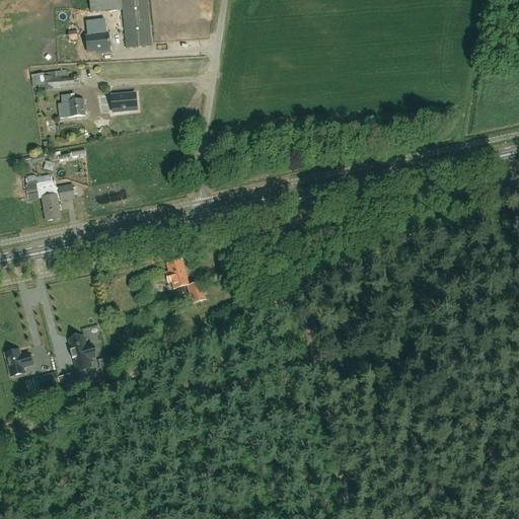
[(88,0),(90,12),(97,11),(123,10),(127,50),(152,47),(147,0),(88,0)]
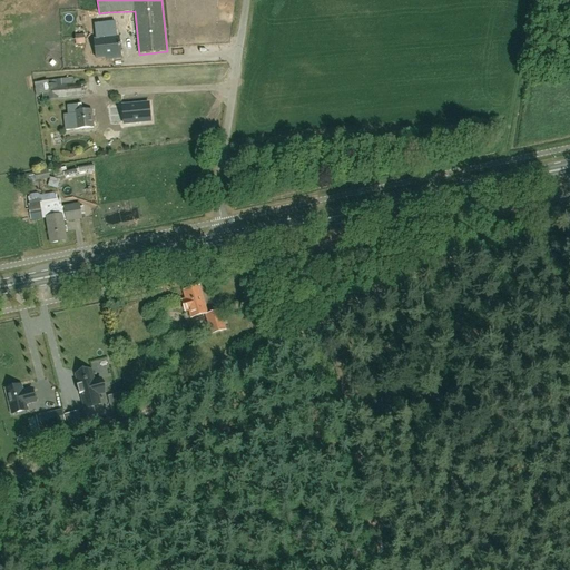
[(102,35),(115,33),(112,22),(101,22),(102,35)]
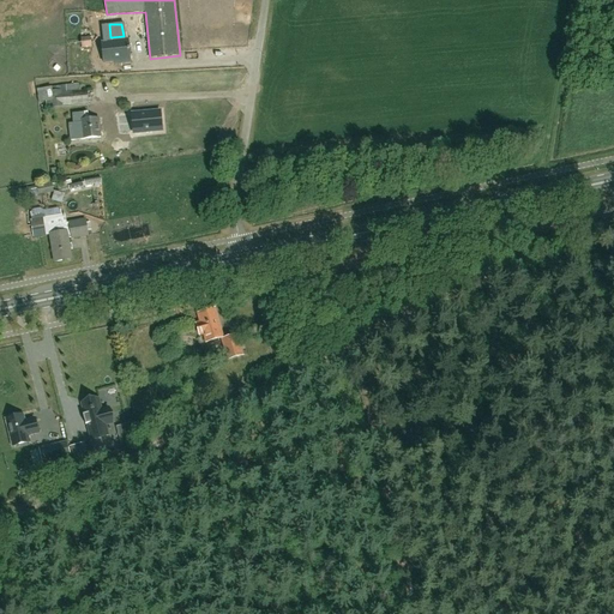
[(80,38),(82,48),(91,47),(90,37),(80,38)]
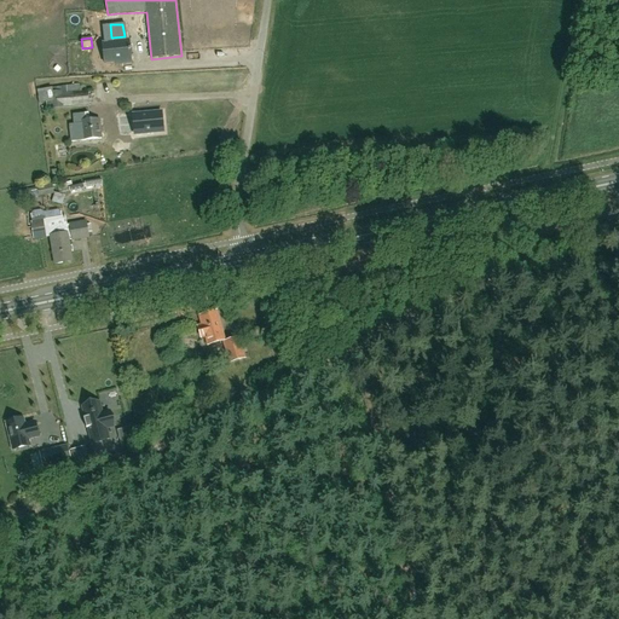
[(119,64),(131,64),(128,41),(102,44),(103,63),(119,62),(119,64)]
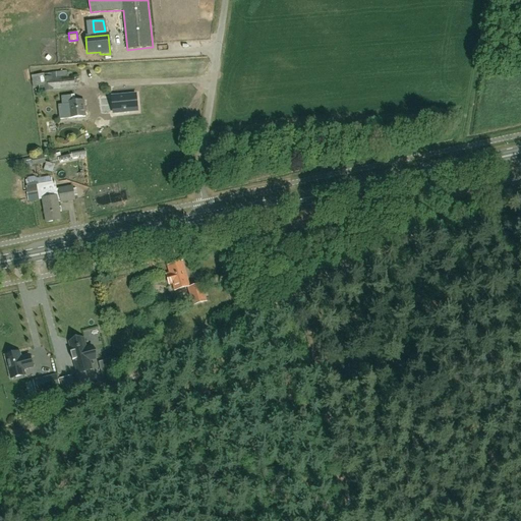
[(214,49),(213,38),(196,39),(197,50),(214,49)]
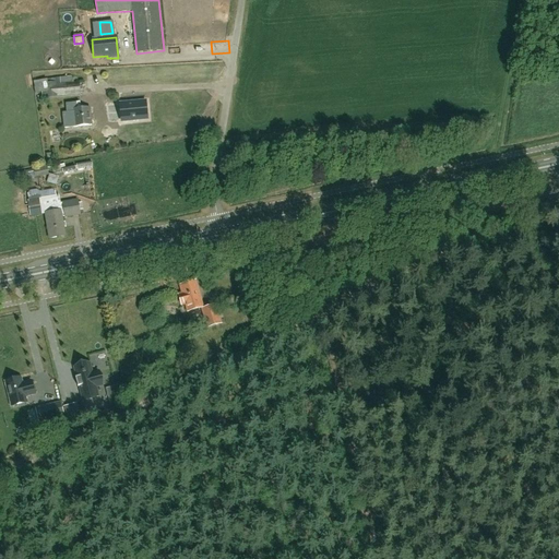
[(55,79),(46,80),(33,81),(35,92),(47,92),(47,96),(80,94),(79,83),(72,83),(71,78),(55,79)]
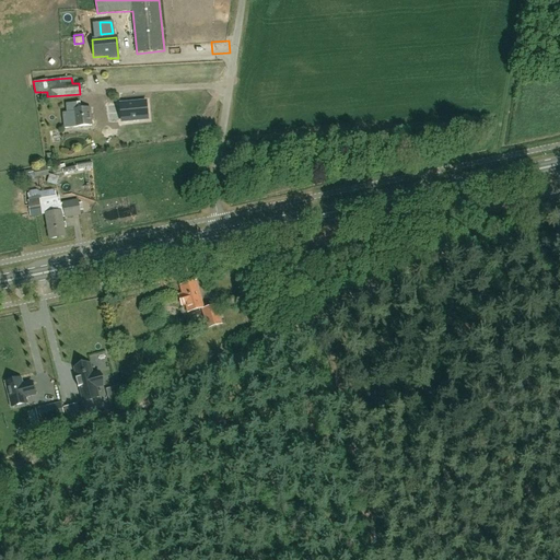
[(148,119),(147,102),(120,104),(121,121),(148,119)]
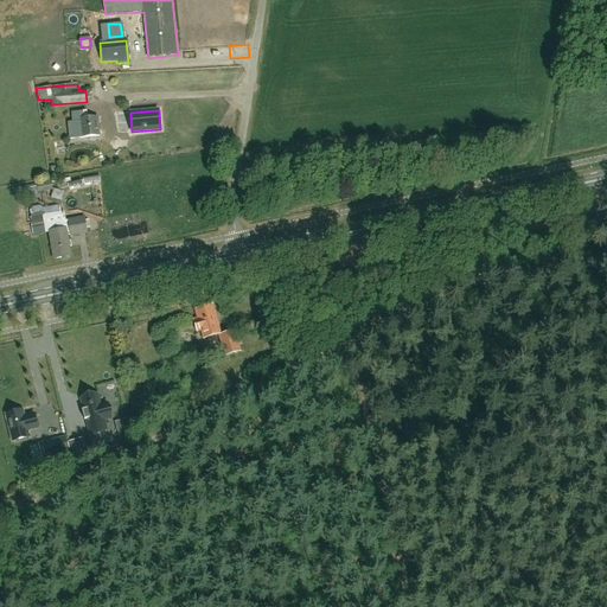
[(70,140),(100,136),(97,116),(80,119),(80,112),(71,113),(72,122),(68,123),(70,140)]
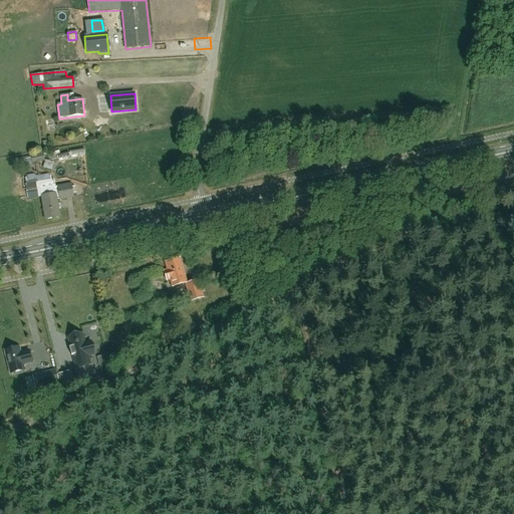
[(32,164),(44,161),(43,154),(30,156),(32,164)]
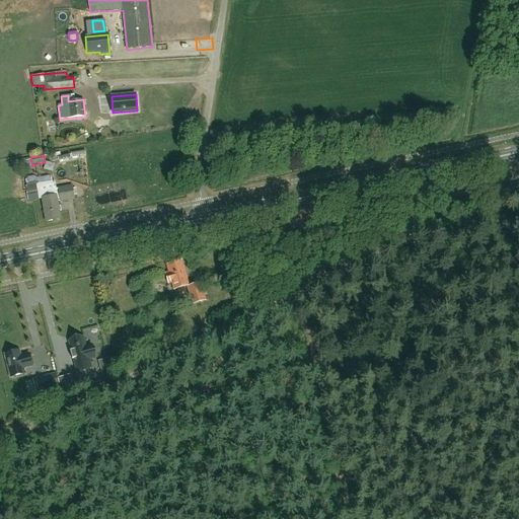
[(58,202),(74,200),(72,187),(56,189),(55,181),(36,184),(25,187),(27,196),(39,194),(39,199),(42,198),(46,221),(60,219),(58,202)]
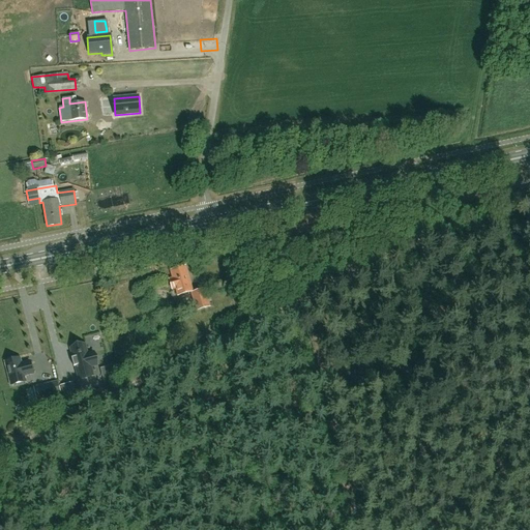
[(176,288),(178,295),(193,291),(187,276),(184,266),(171,270),(173,278),(169,281),(172,289),(176,288)]
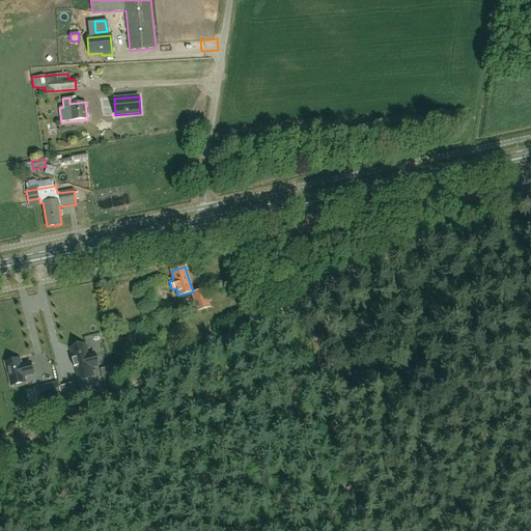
[(197,311),(210,307),(205,290),(193,294),(197,311)]
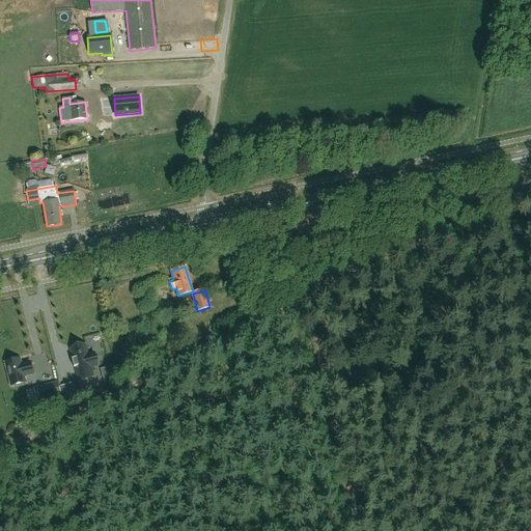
[(85,345),(71,348),(73,359),(72,359),(74,367),(76,367),(79,381),(93,376),(90,367),(96,366),(93,354),(87,356),(85,345)]
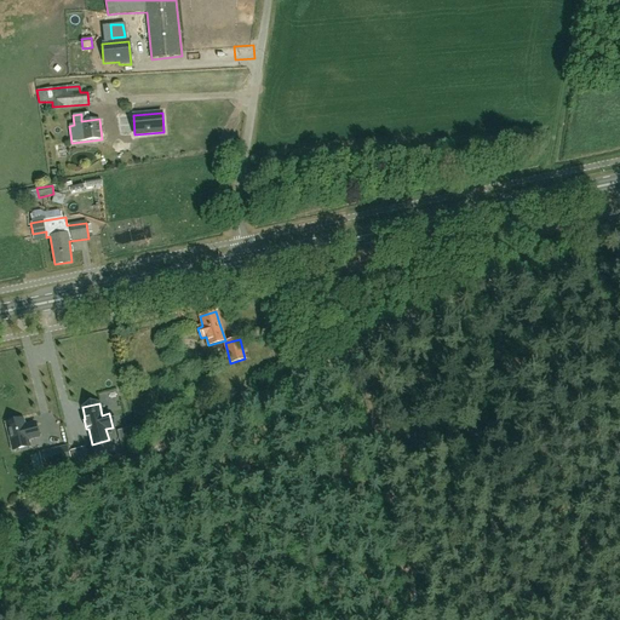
[(23,419),(6,424),(13,451),(29,446),(28,440),(38,437),(34,423),(24,426),(23,419)]
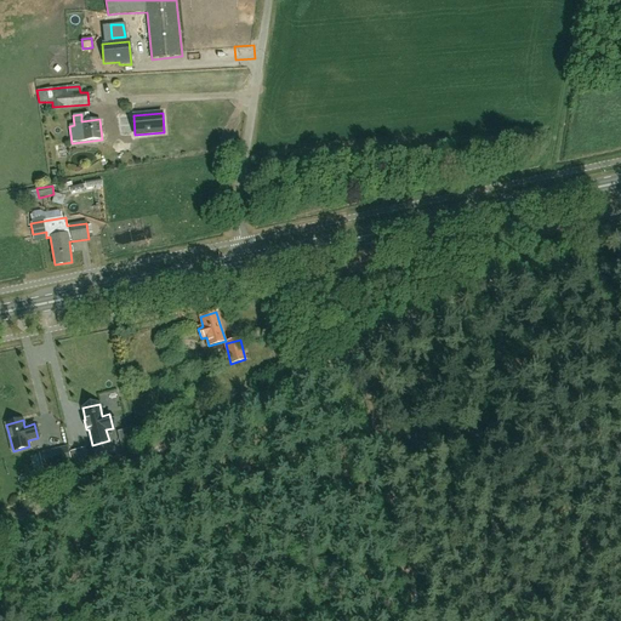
[(68,448),(51,451),(55,466),(72,461),(68,448)]
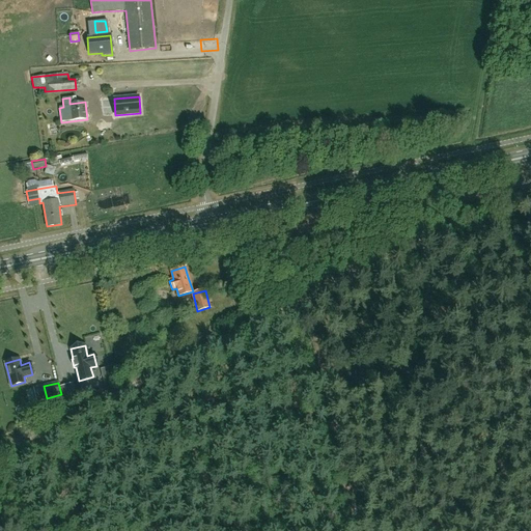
[(71,385),(61,387),(65,401),(75,398),(71,385)]
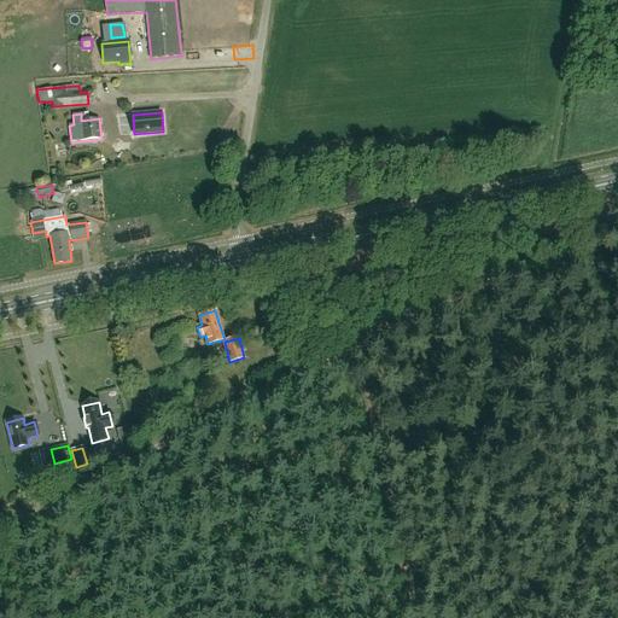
All buildings are outlined.
